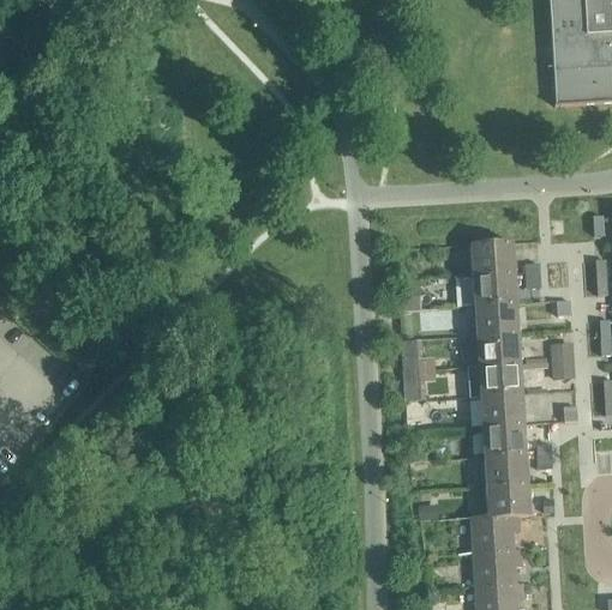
[(549,0),(552,35),(551,35),(551,36),(552,36),(555,68),(553,70),(555,71),(557,103),(555,103),(556,106),(611,101),(611,0),(549,0)]
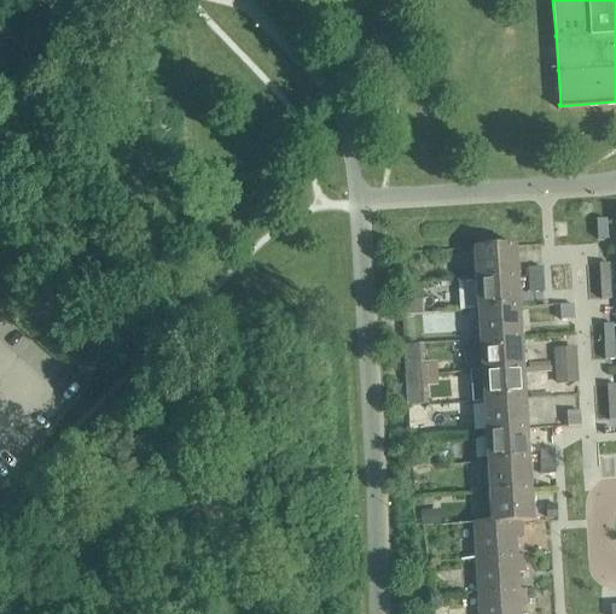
[(597,216),(598,235),(608,235),(606,216),(597,216)]
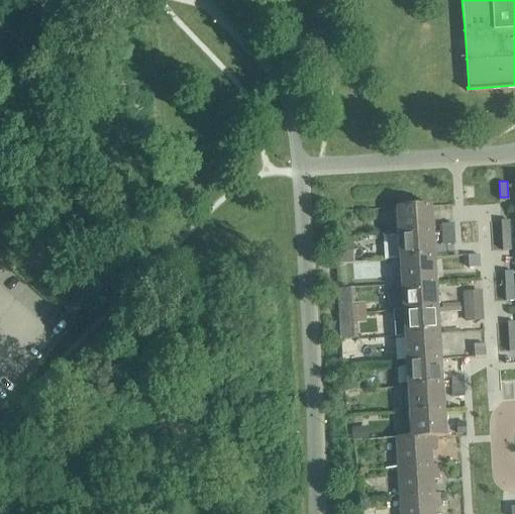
[(397,205),(398,232),(433,229),(432,203),(397,205)]
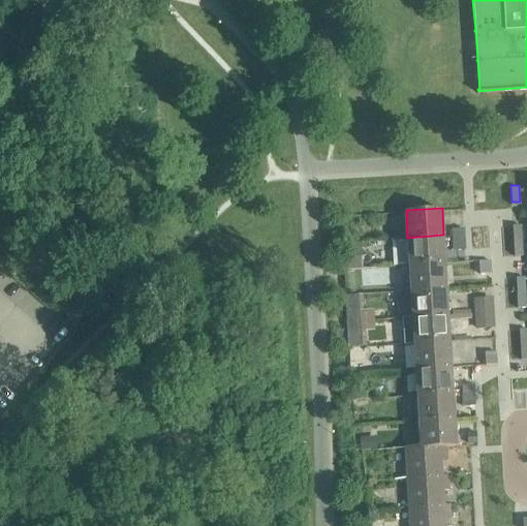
[(514,223),(515,239),(522,238),(521,223),(514,223)]
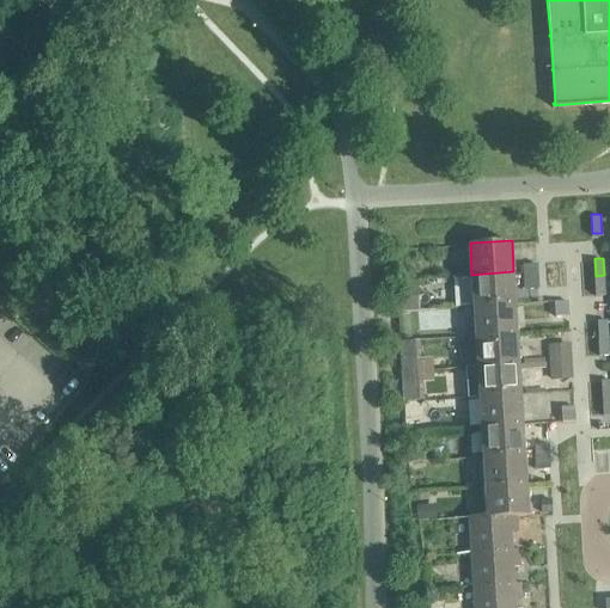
[(524,263),(525,275),(538,274),(537,262),(524,263)]
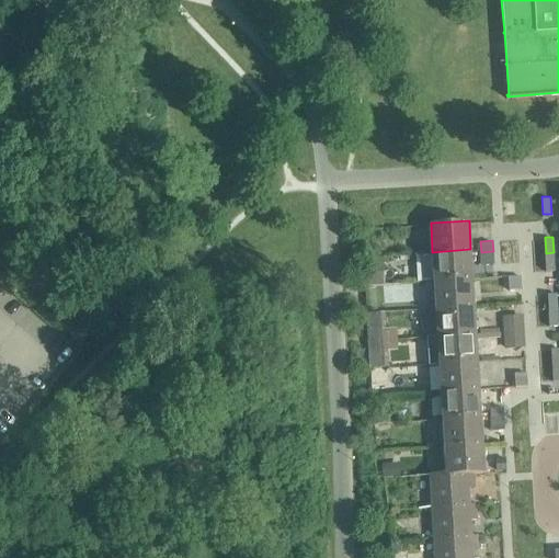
[(375,242),(368,242),(368,255),(383,254),(381,249),(375,242)]
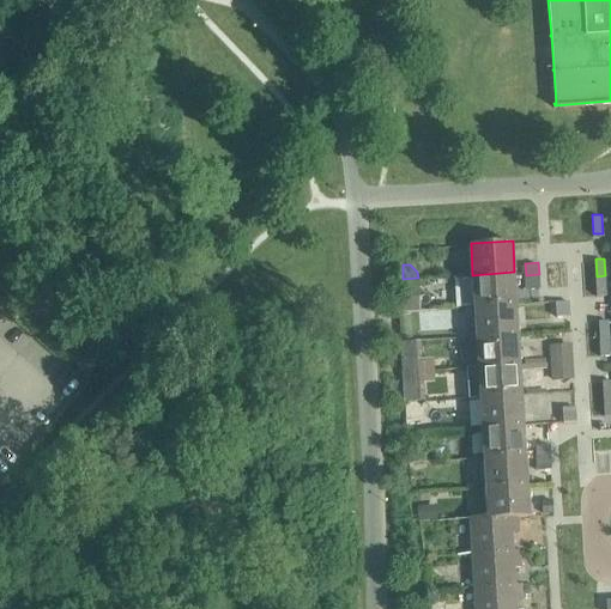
[(472,275),(475,305),(516,302),(514,272),(472,275)]
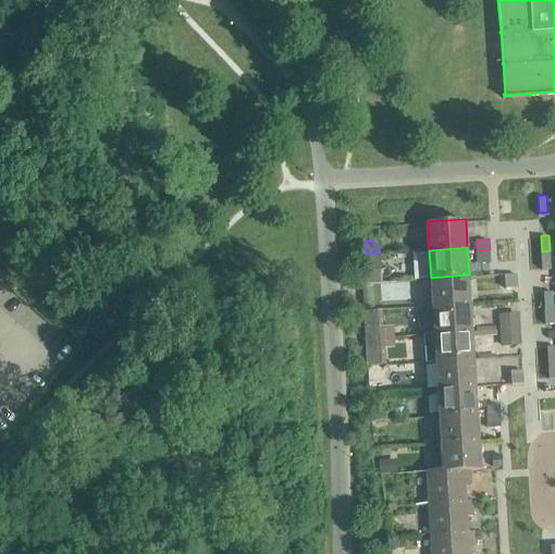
[(490,249),(478,250),(478,261),(490,260),(490,249)]
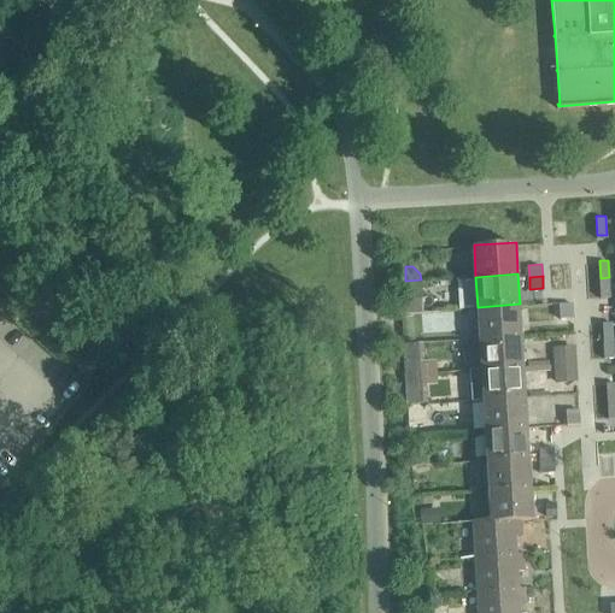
[(422,281),(405,282),(406,312),(423,312),(422,281)]
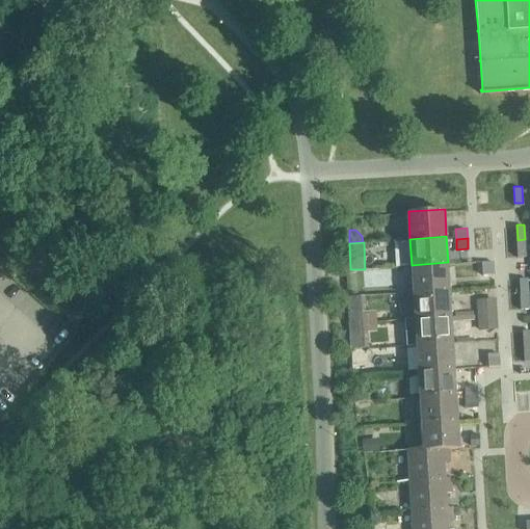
[(482,261),(483,273),(495,272),(494,260),(482,261)]
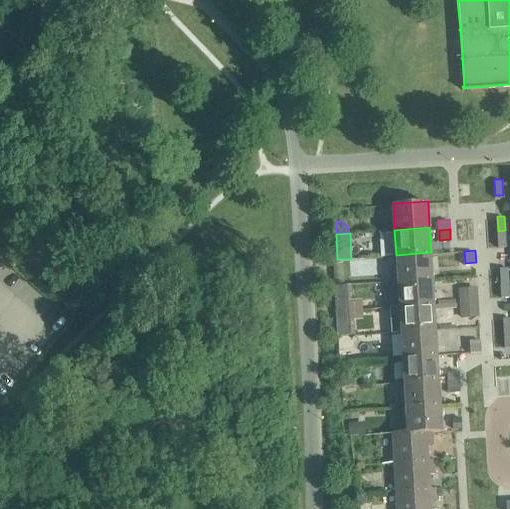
[(396,255),(397,280),(433,278),(431,252),(396,255)]
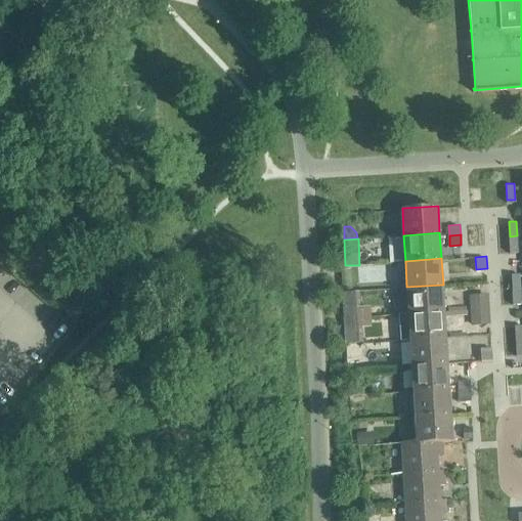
[(512,273),(513,288),(521,288),(520,272),(512,273)]
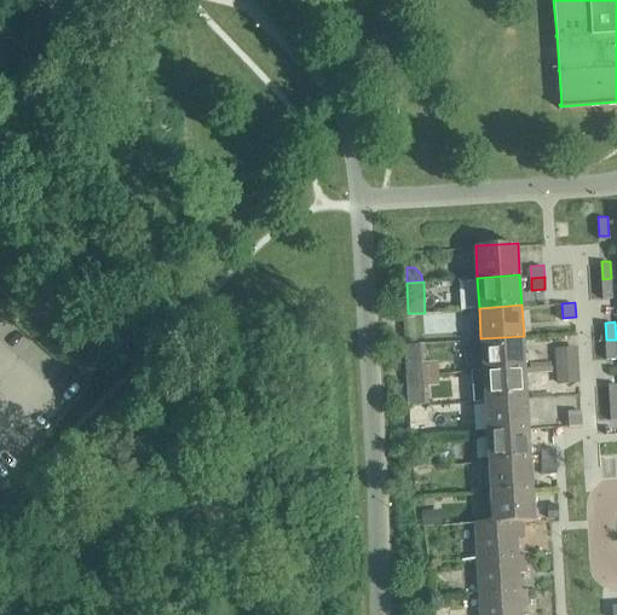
[(480,338),(483,369),(525,366),(524,336),(480,338)]
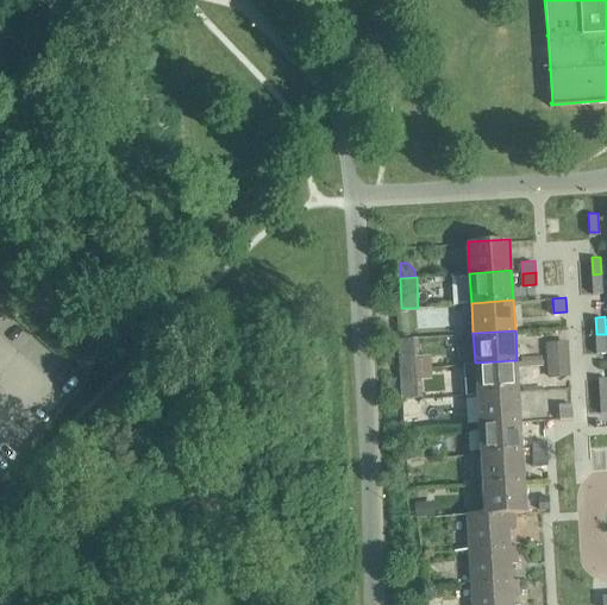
[(606,334),(596,334),(598,352),(606,351),(606,334)]
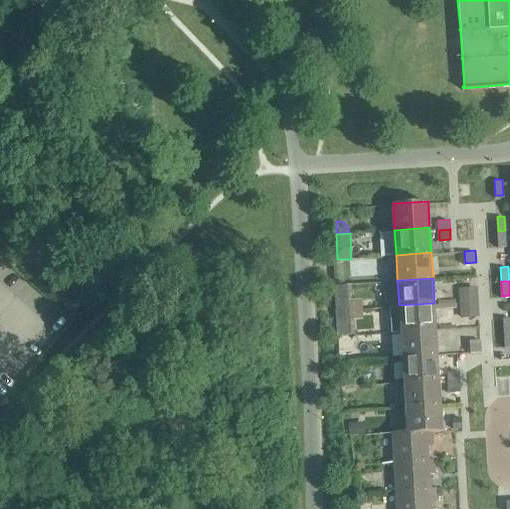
[(396,330),(400,330),(436,328),(434,303),(399,305),(394,305),(396,330)]
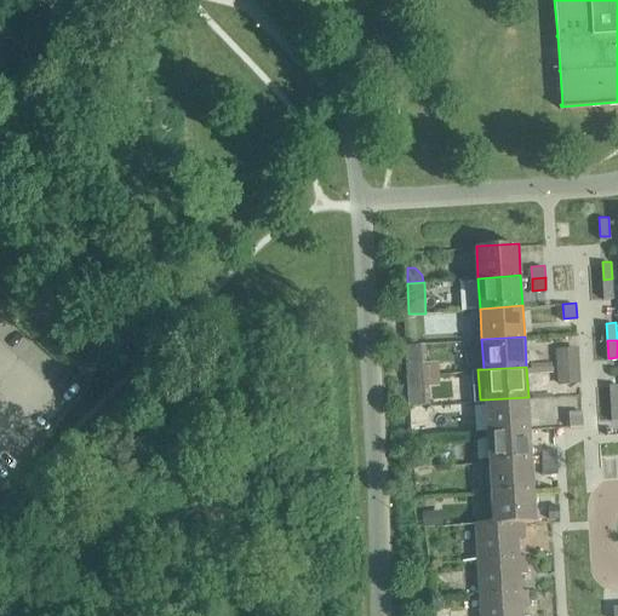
[(485,399),(487,430),(530,427),(528,397),(485,399)]
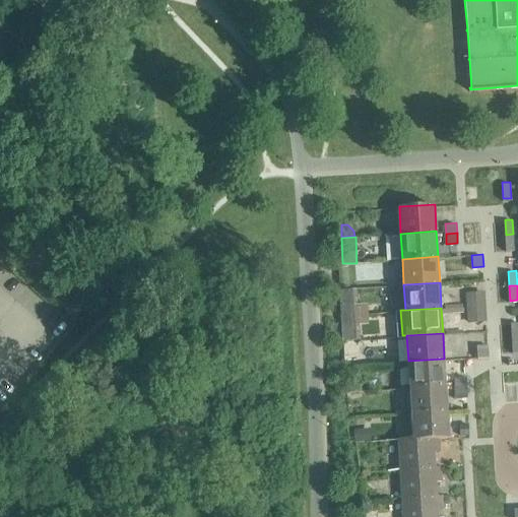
[(477,344),(478,357),(489,356),(488,343),(477,344)]
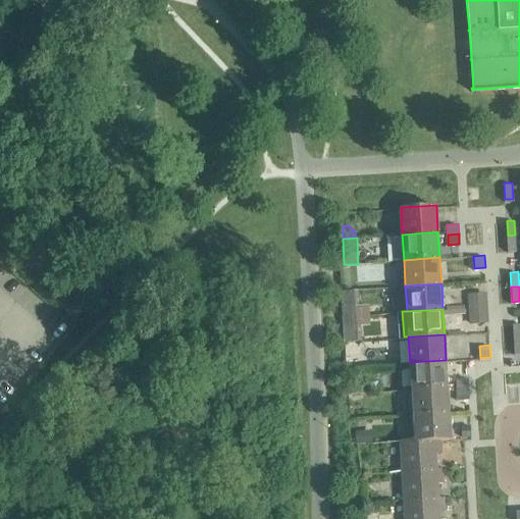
[(410,362),(412,387),(448,385),(446,360),(410,362)]
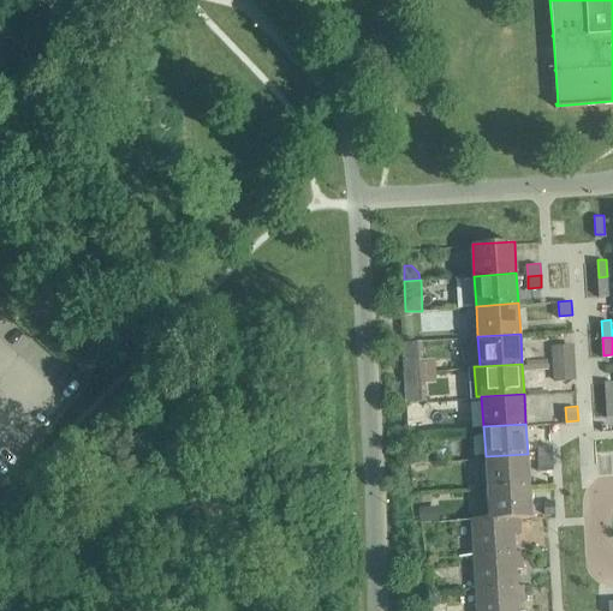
[(539,445),(539,457),(552,456),(552,444),(539,445)]
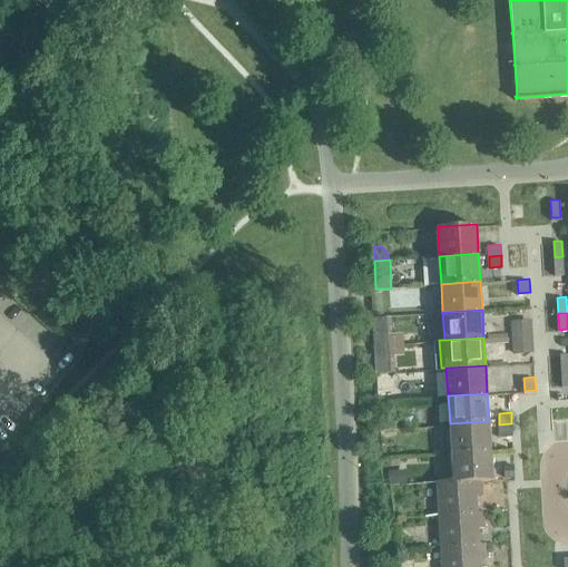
[(450,423),(451,452),(491,449),(489,421),(450,423)]
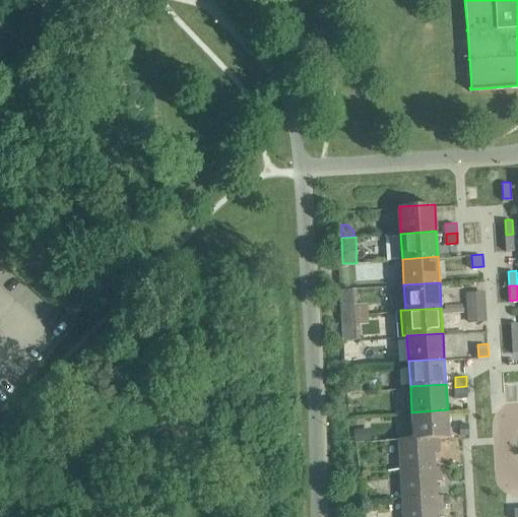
[(466,386),(455,387),(456,397),(467,397),(466,386)]
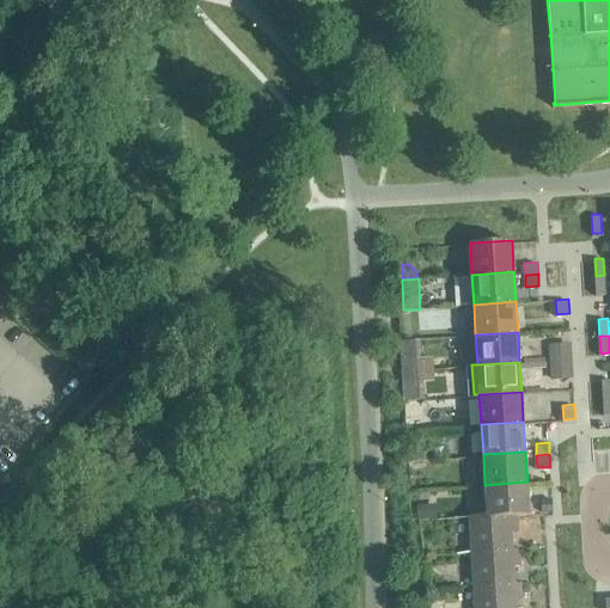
[(485,485),(487,514),(487,515),(517,514),(518,514),(529,514),(528,481),(485,485)]
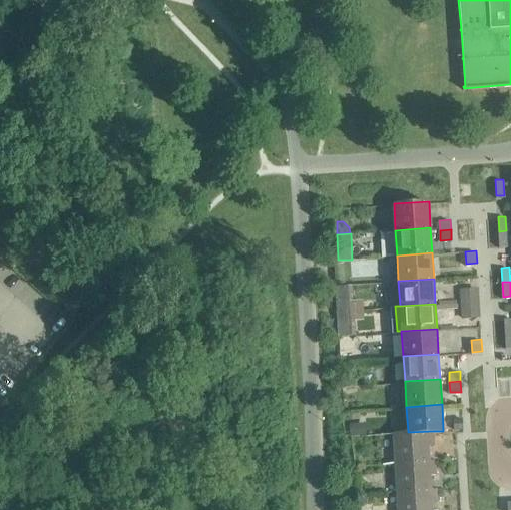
[(366,421),(350,422),(351,435),(367,434),(366,421)]
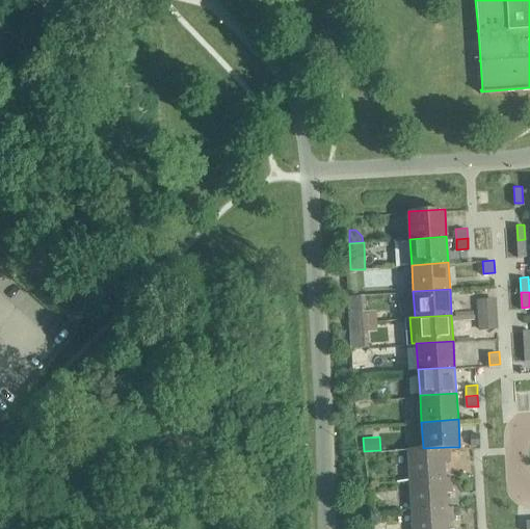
[(407,448),(409,479),(446,477),(446,476),(445,460),(450,460),(450,447),(449,447),(423,448),(423,447),(407,448)]
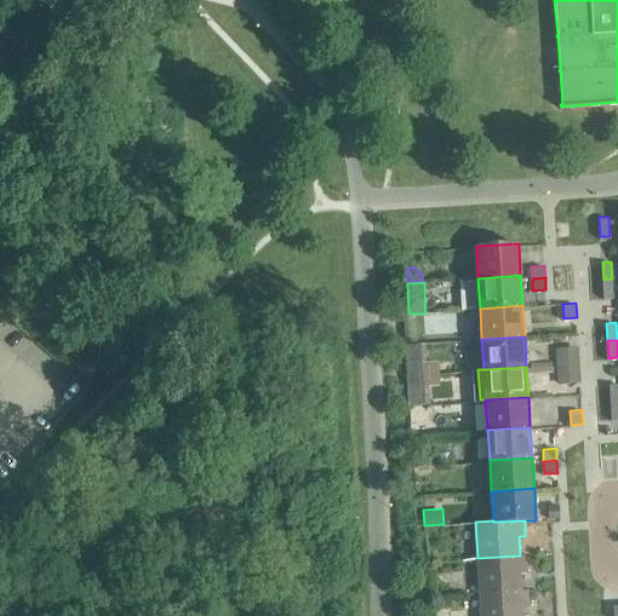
[(525,520),(525,536),(537,535),(536,520),(525,520)]
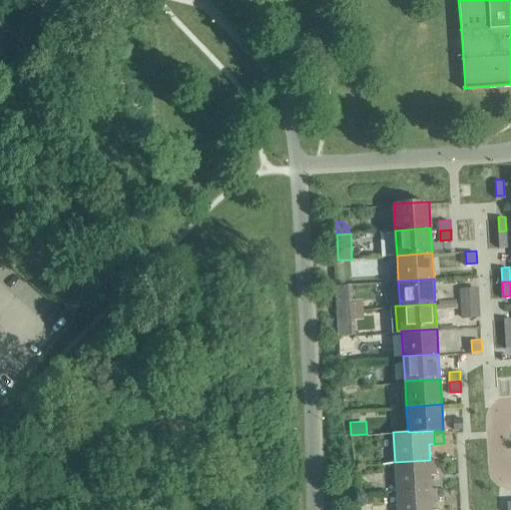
[(395,462),(397,490),(432,488),(431,472),(436,472),(435,459),(430,459),(430,460),(395,462)]
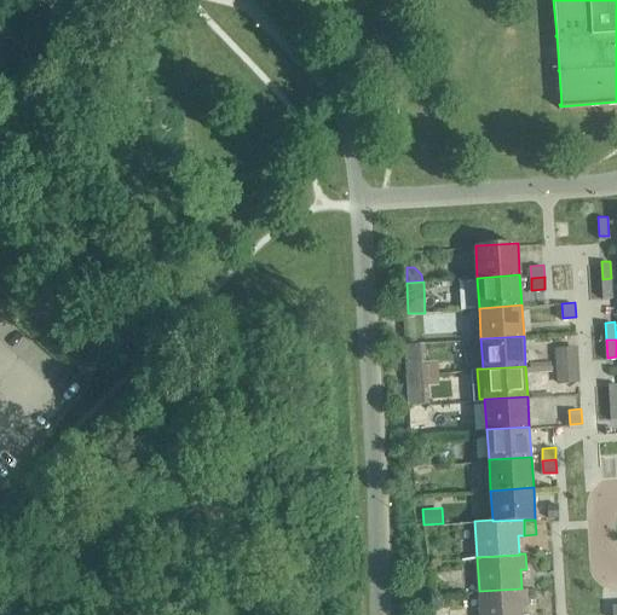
[(522,589),(479,591),(479,614),(523,614),(523,604),(529,603),(528,587),(522,589)]
